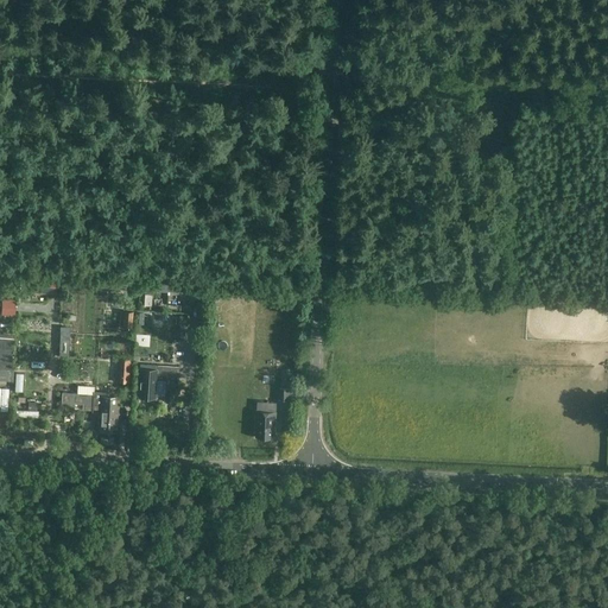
[(30,293),(48,295),(55,295),(55,277),(30,276),(30,279),(30,293)]
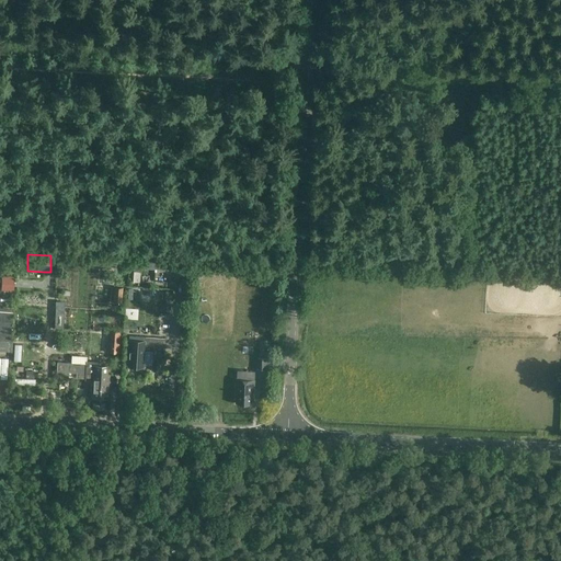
[(132,268),(169,271),(180,271),(180,258),(133,255),(132,268)]
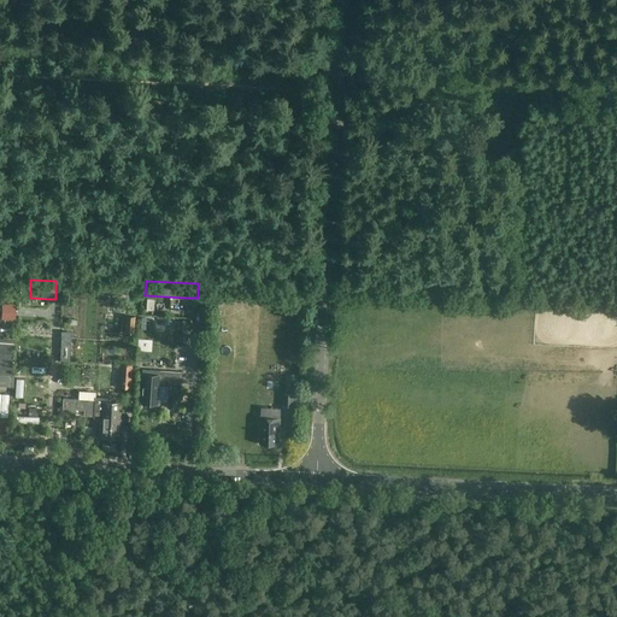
[(4,363),(18,363),(18,346),(4,346),(4,363)]
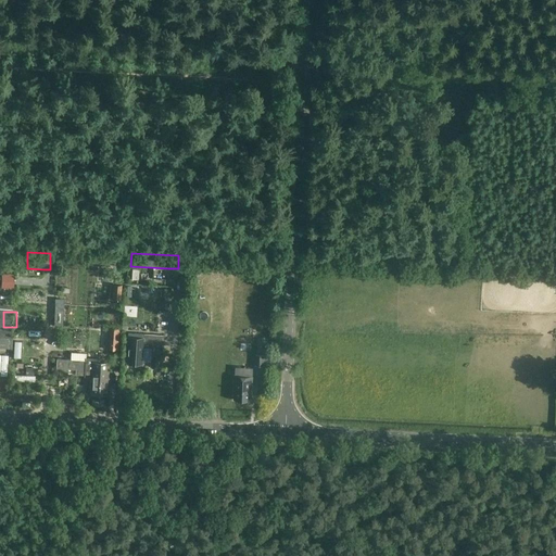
[(15,351),(16,332),(3,331),(2,350),(15,351)]
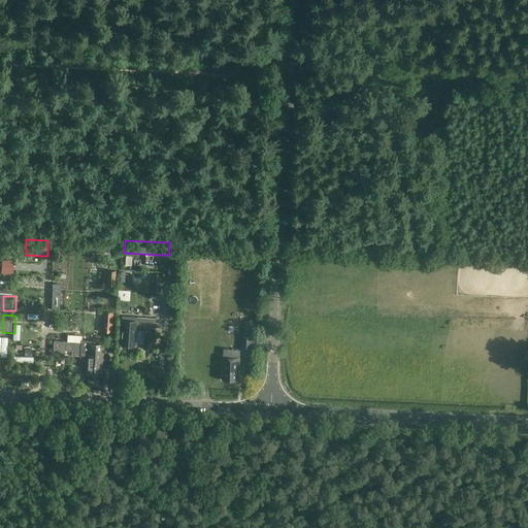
[(117,338),(119,317),(110,316),(108,337),(117,338)]
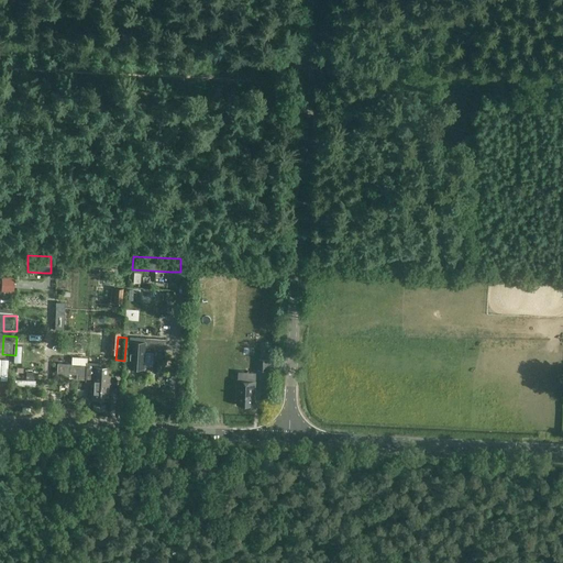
[(165,340),(150,339),(150,349),(165,350),(165,340)]
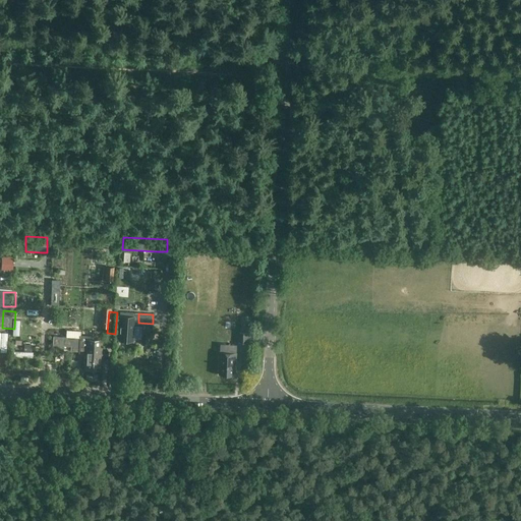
[(118,341),(133,342),(134,316),(120,315),(118,341)]
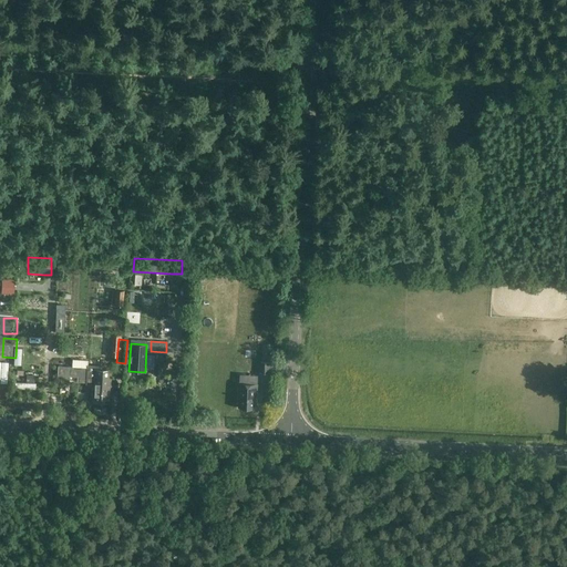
[(260,373),(269,374),(270,362),(261,362),(260,373)]
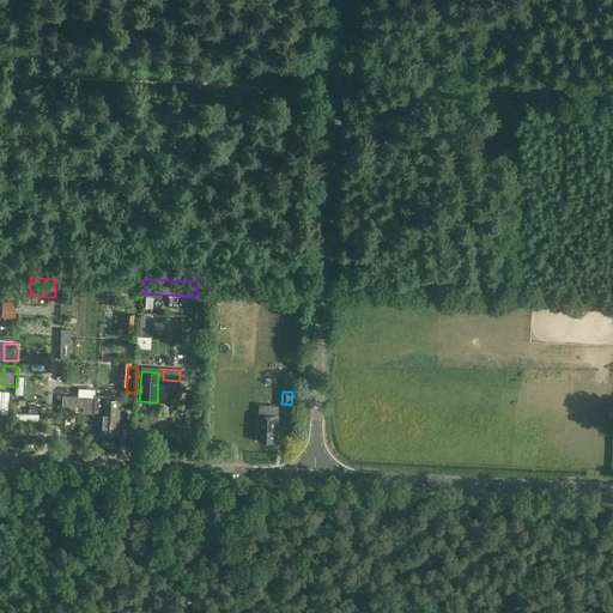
[(93,416),(99,416),(98,436),(117,437),(119,418),(120,418),(121,401),(109,400),(109,396),(95,395),(93,416)]
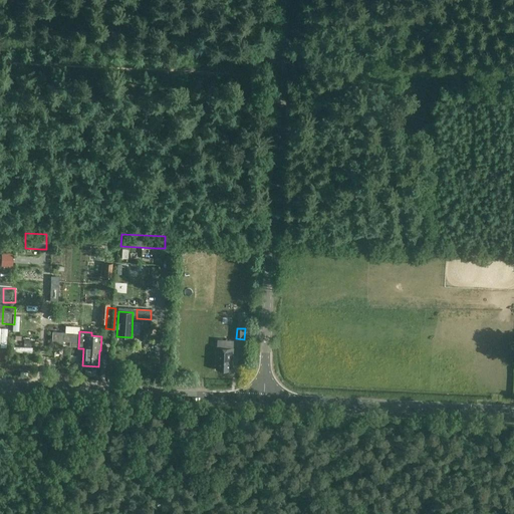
[(52,333),(52,340),(72,341),(72,334),(52,333)]
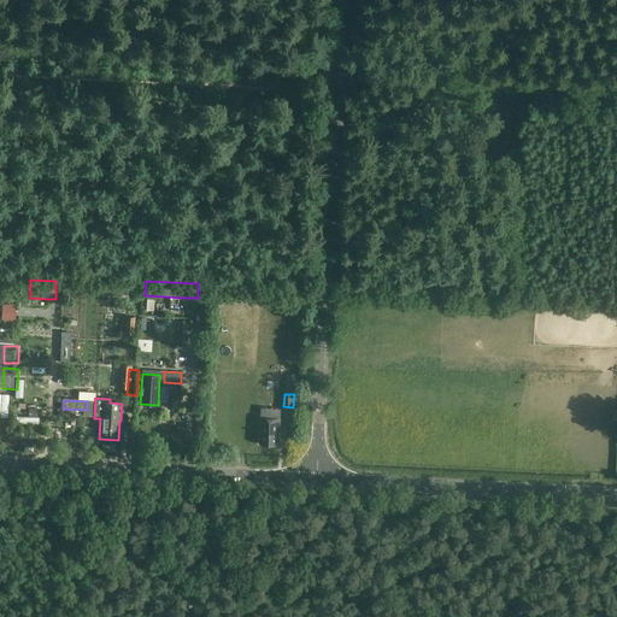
[(260,444),(280,445),(281,418),(262,418),(260,444)]
